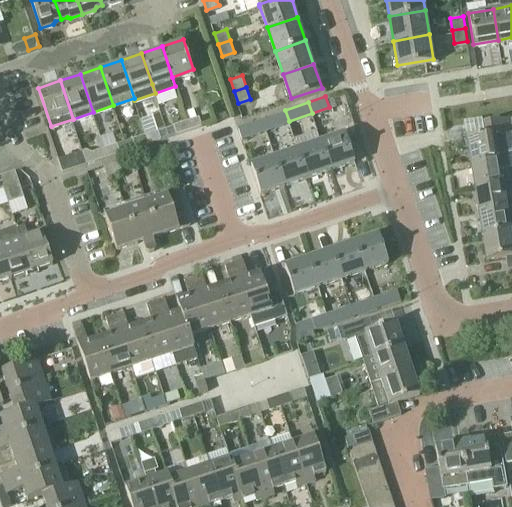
[(266,129),(289,121),(285,110),(262,118),(266,129)]
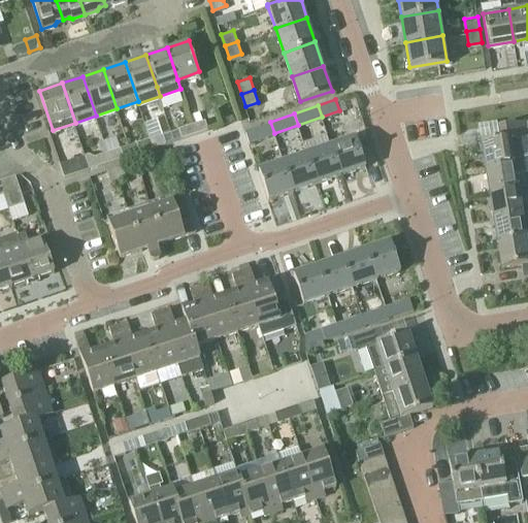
[(192,122),(195,131),(207,127),(204,118),(192,122)]
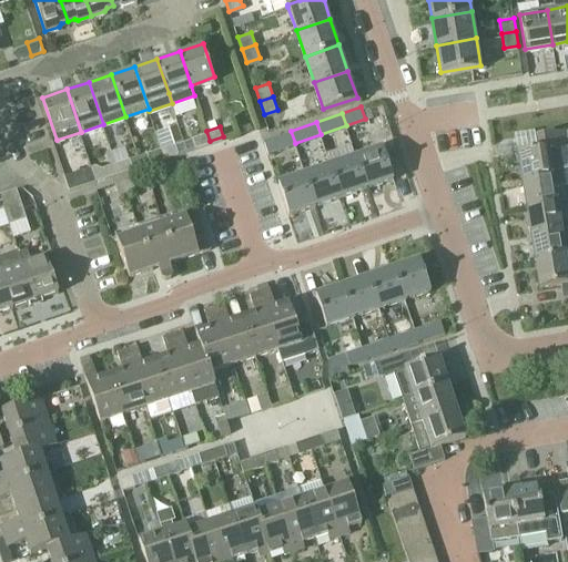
[(539,147),(517,152),(523,180),(564,172),(559,145),(567,144),(567,139),(566,129),(537,133),(539,147)]
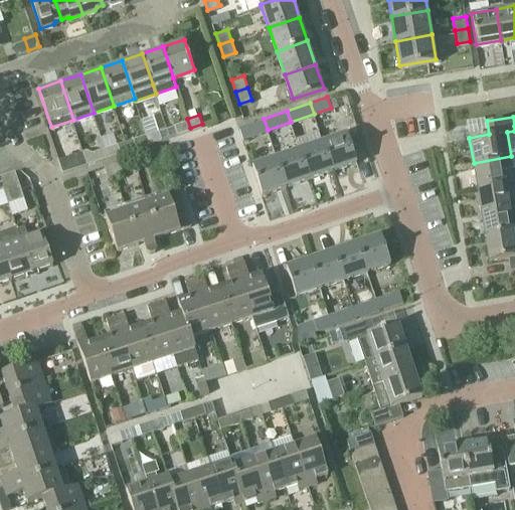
[(178,132),(190,128),(187,119),(175,123),(178,132)]
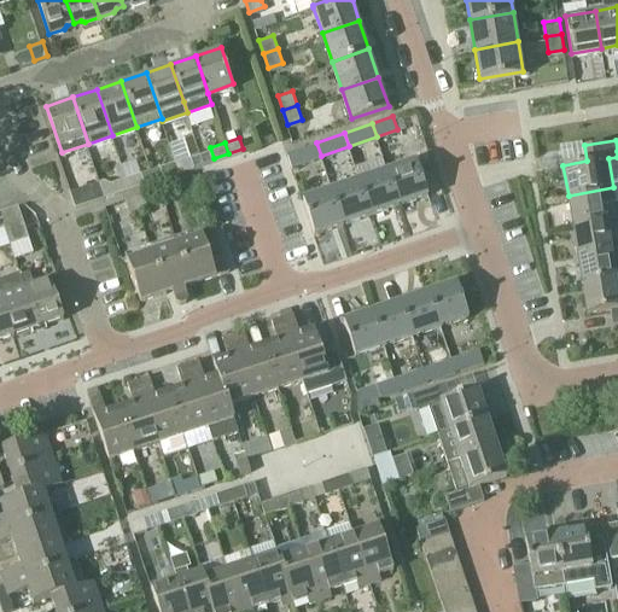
[(292,165),(321,156),(316,143),(287,152),(292,165)]
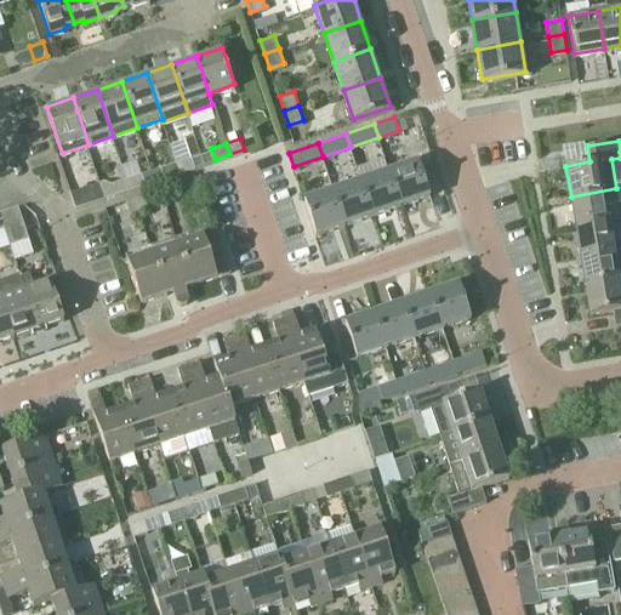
[(176,160),(180,171),(194,166),(191,155),(176,160)]
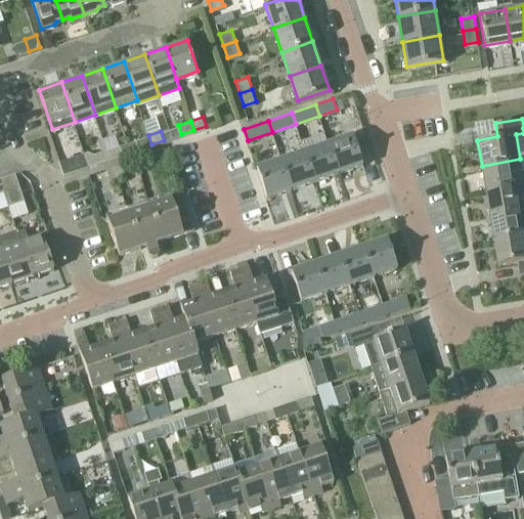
[(329,142),(339,172),(363,163),(353,134),(329,142)]
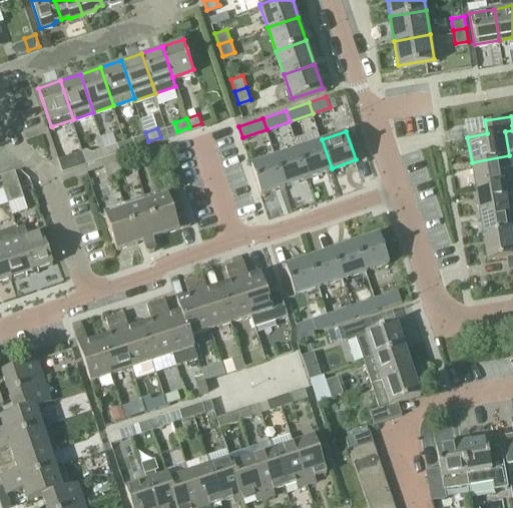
[(145,132),(133,136),(136,145),(148,141),(145,132)]
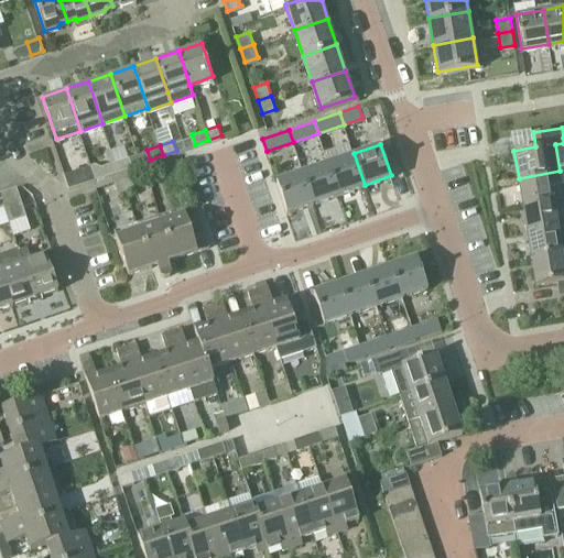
[(354,153),(328,162),(339,194),(365,185),(354,153)]
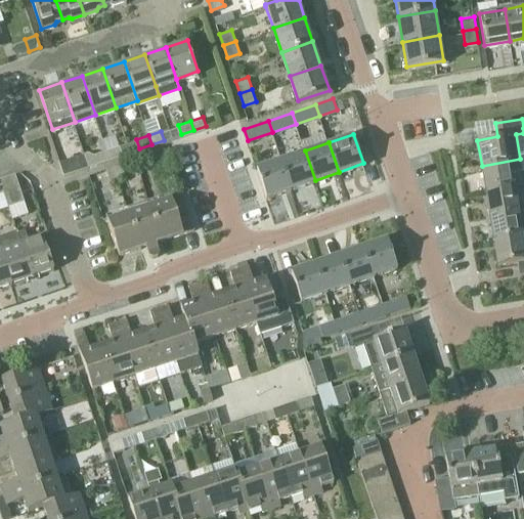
[(119,144),(106,148),(110,158),(122,154),(119,144)]
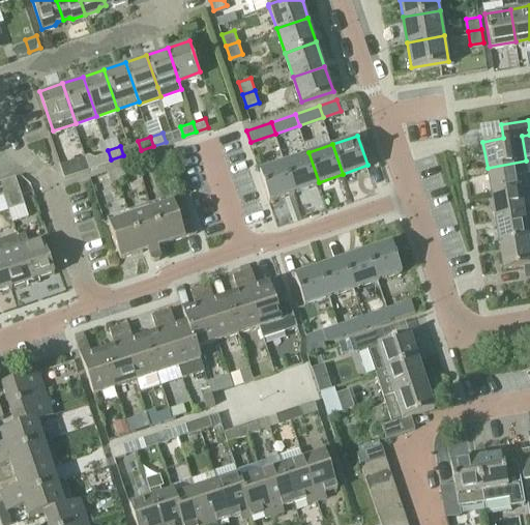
[(97,164),(111,159),(108,150),(95,155),(97,164)]
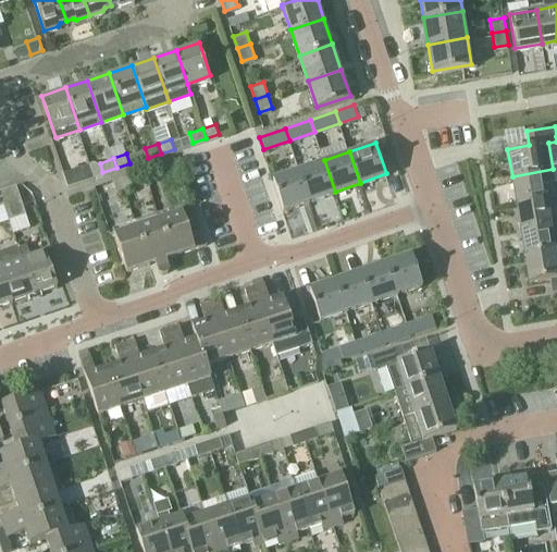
[(89,160),(63,169),(67,184),(81,180),(94,175),(89,160)]
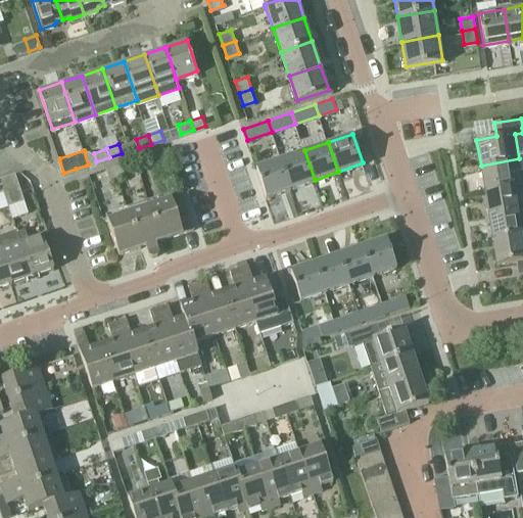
[(289,188),(315,180),(304,150),(279,159),(289,188)]
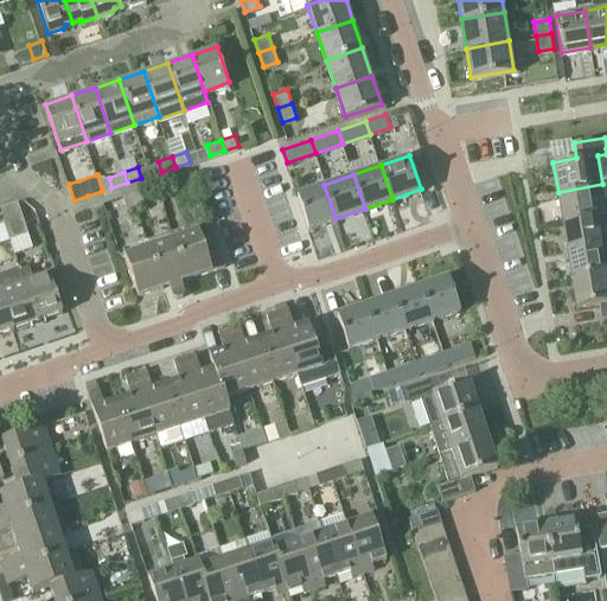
[(558,192),(563,219),(595,215),(596,215),(595,213),(593,197),(604,194),(602,184),(558,192)]
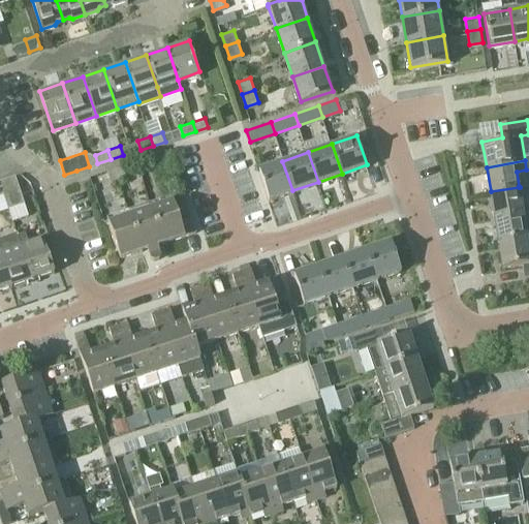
[(270,198),(292,190),(282,161),(259,170),(270,198)]
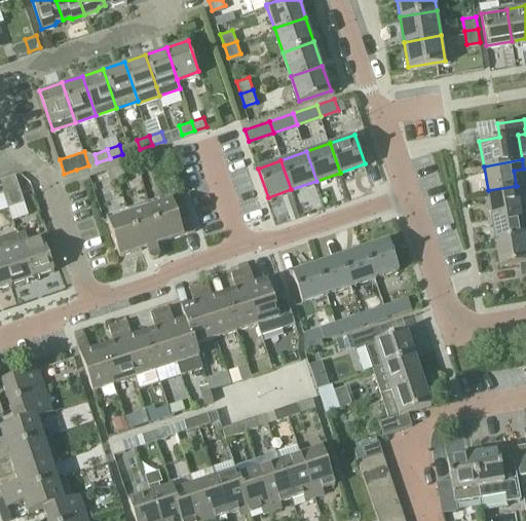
[(124,174),(121,162),(106,168),(110,179),(124,174)]
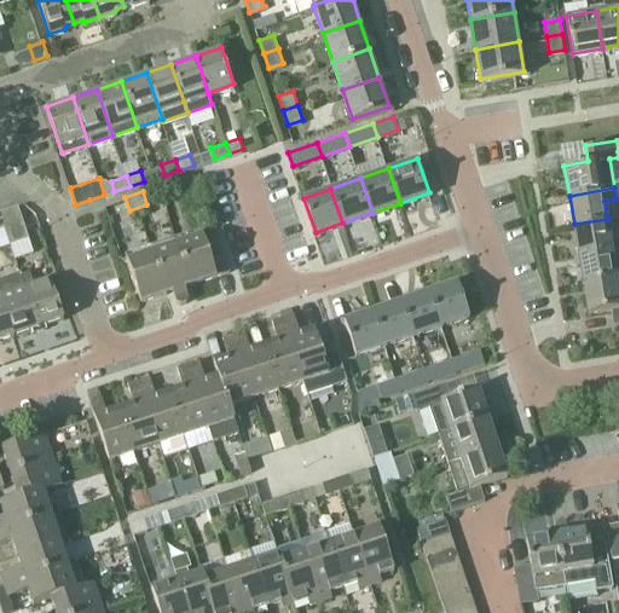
[(0,209),(0,210),(4,225),(10,242),(28,236),(18,203),(0,209)]
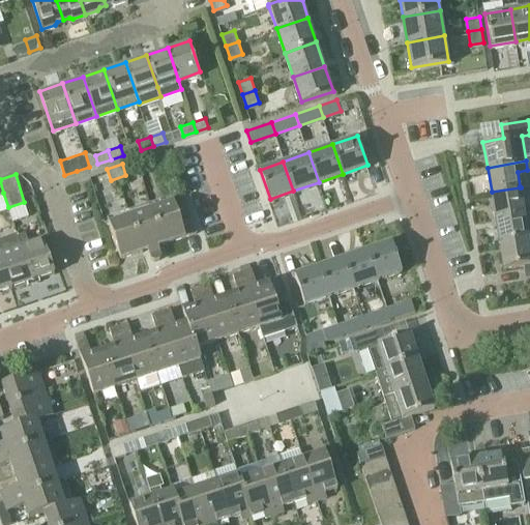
[(492,192),(496,216),(529,210),(529,184),(520,186),(521,187),(520,187),(492,192)]
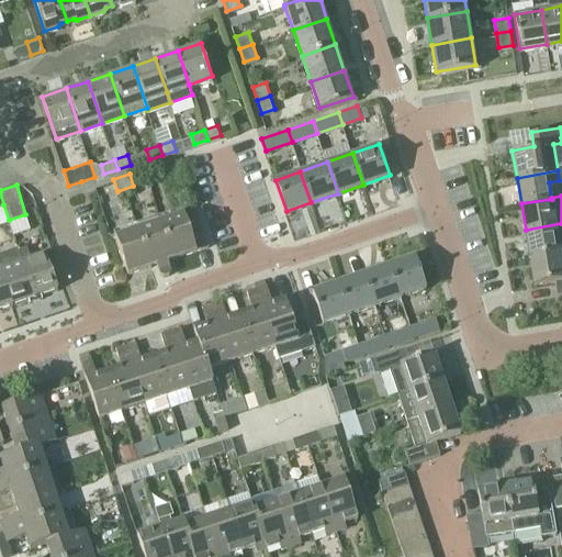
[(128,270),(150,264),(157,262),(160,274),(165,274),(168,273),(170,268),(167,258),(209,244),(199,213),(187,216),(184,212),(116,234),(128,270)]
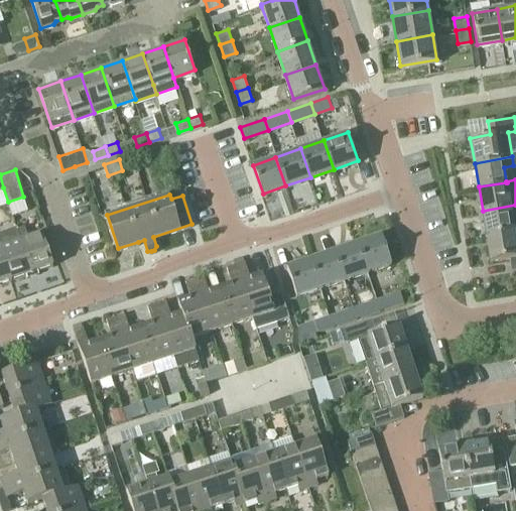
[(515,205),(483,211),(487,235),(515,230),(515,205)]
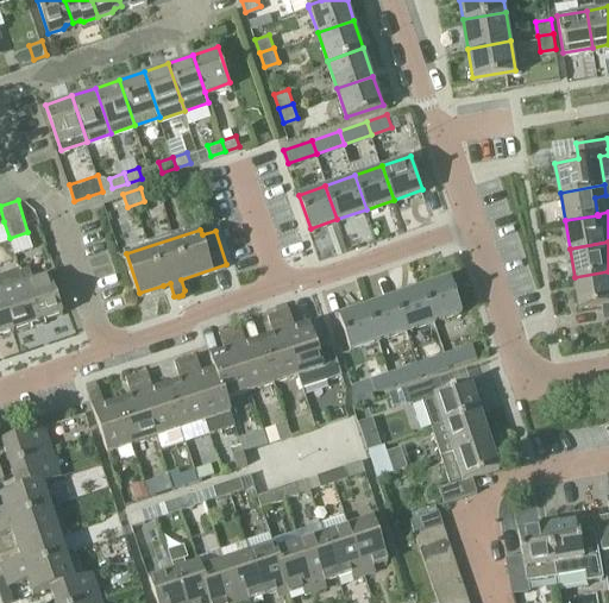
[(0,289),(12,326),(37,318),(24,277),(19,263),(0,270),(0,289)]
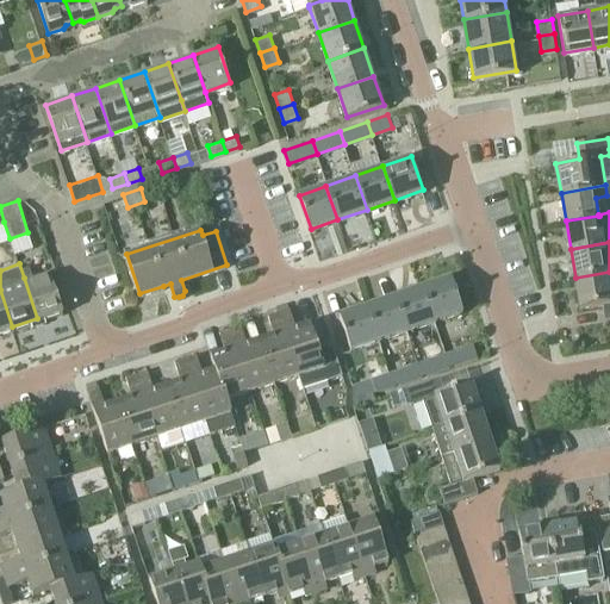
[(49,269),(24,278),(37,318),(62,310),(49,269)]
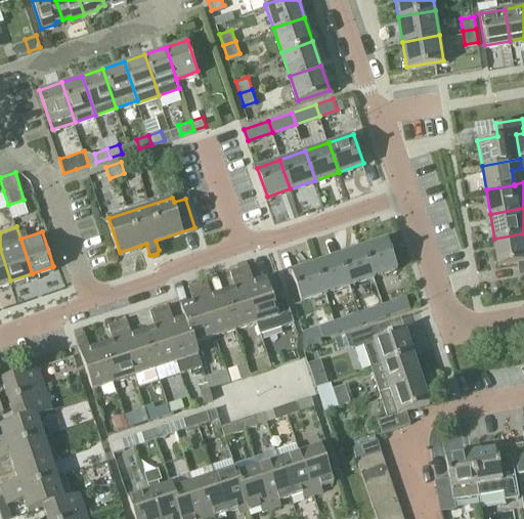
[(520,272),(523,271),(523,233),(494,239),(498,264),(518,260),(520,272)]
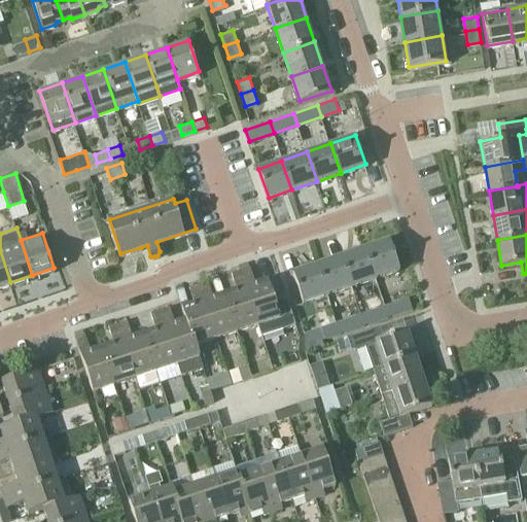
[(363,247),(374,276),(399,267),(389,238),(363,247)]
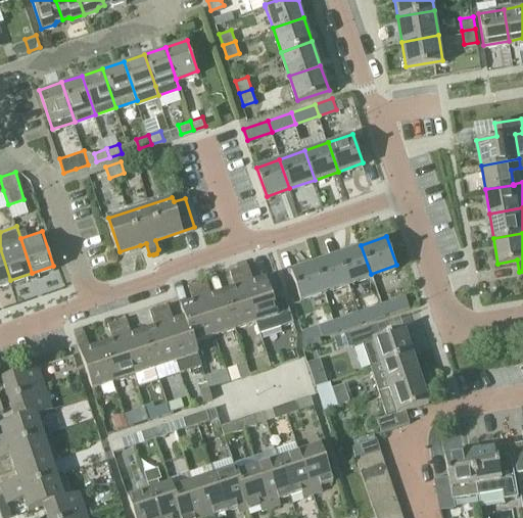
[(361,245),(338,252),(348,281),(350,288),(361,285),(358,278),(371,274),(361,245)]
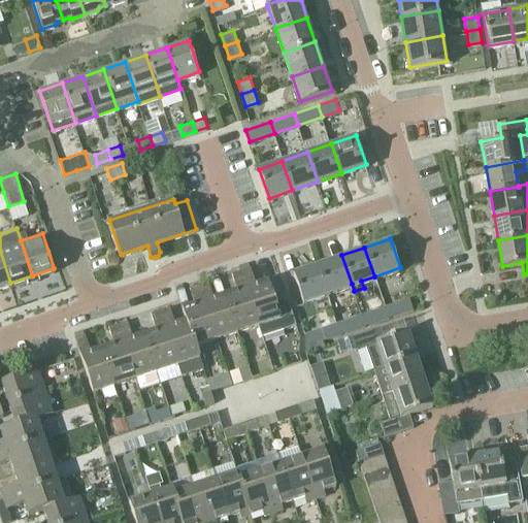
[(0,286),(10,283),(0,251),(0,286)]
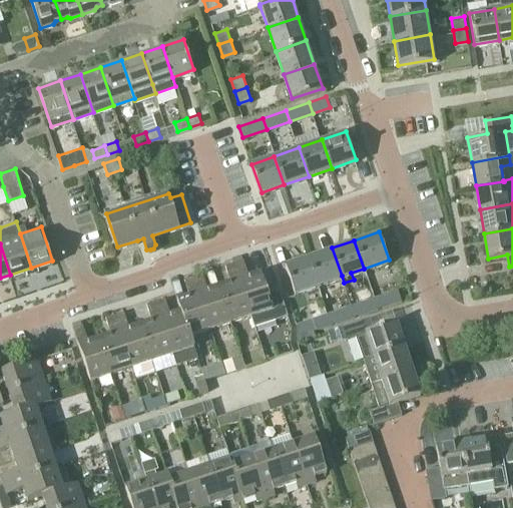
[(319,284),(342,276),(332,247),(309,256),(319,284)]
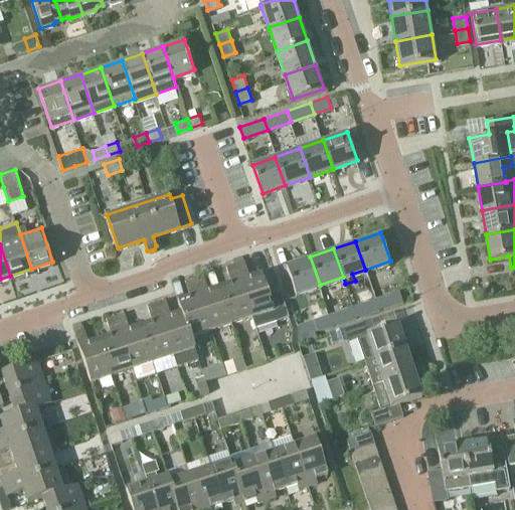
[(296,293),(320,285),(310,257),(286,266),(296,293)]
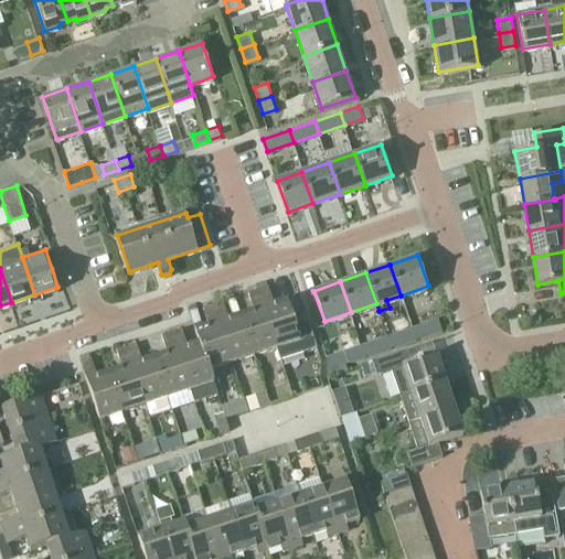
[(267,285),(258,288),(276,345),(280,357),(317,345),(309,323),(296,328),(286,298),(274,302),(267,285)]
